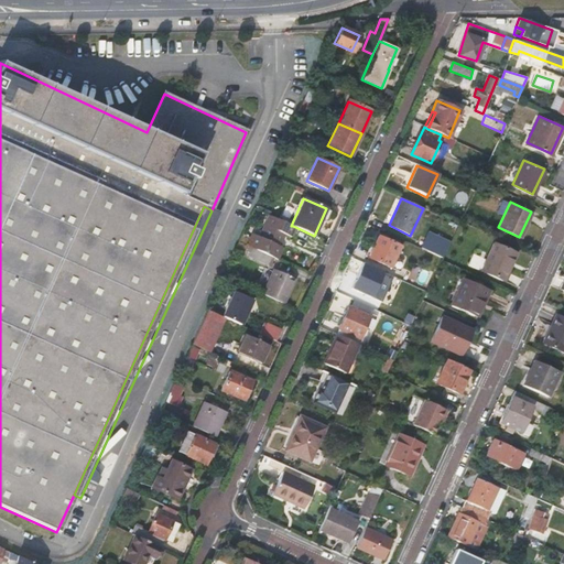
[(326,208),(318,226),(322,228),(329,210),(326,208)]
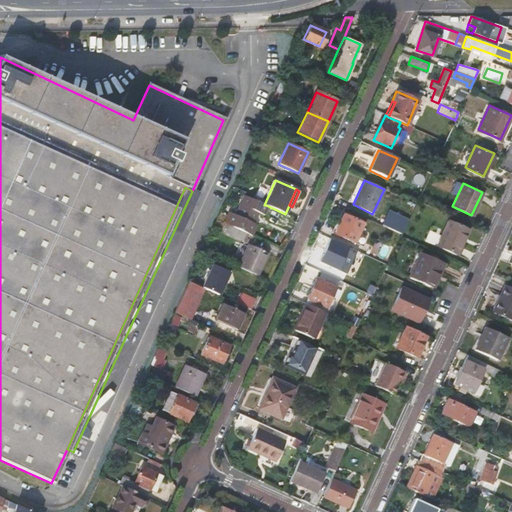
[(247,234),(250,235),(255,224),(251,222),(256,212),(262,214),(266,205),(264,205),(242,195),(233,215),(228,212),(226,216),(218,213),(215,220),(229,226),(247,234)]
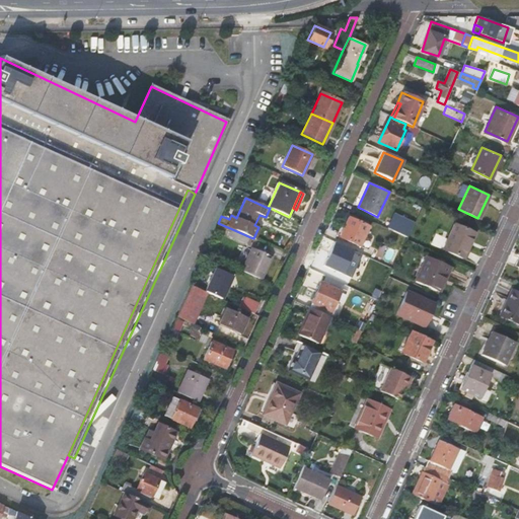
[(359,245),(368,226),(347,217),(338,236),(359,245)]
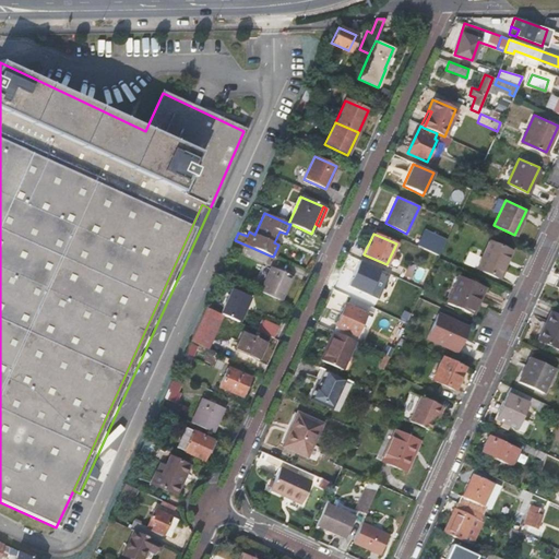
[(430,234),(423,249),(438,256),(445,240),(430,234)]
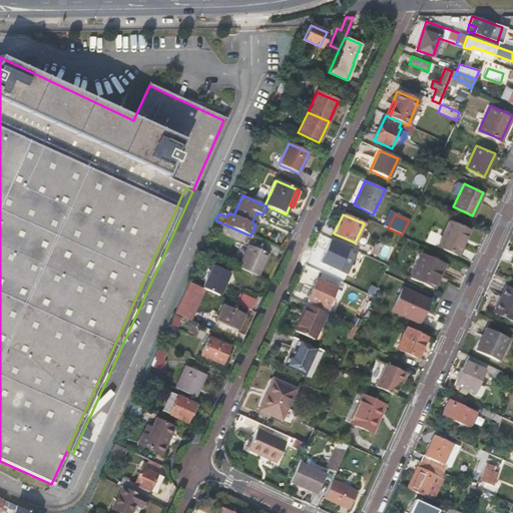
[(457,254),(468,228),(448,220),(437,245),(457,254)]
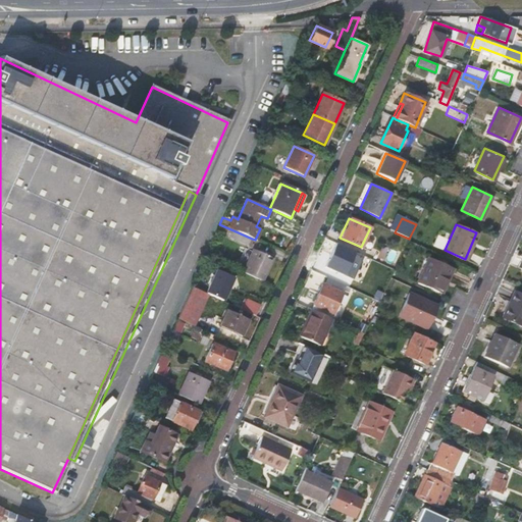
[(249,246),(252,239),(233,230),(230,238),(249,246)]
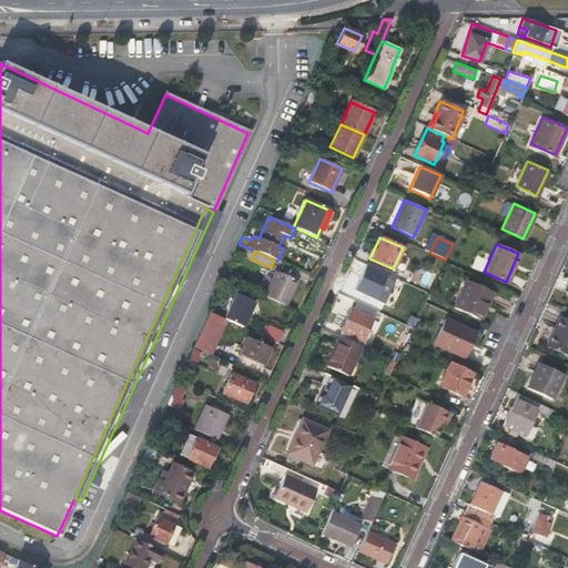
[(391,277),(368,266),(365,274),(361,272),(353,290),(379,302),(391,277)]
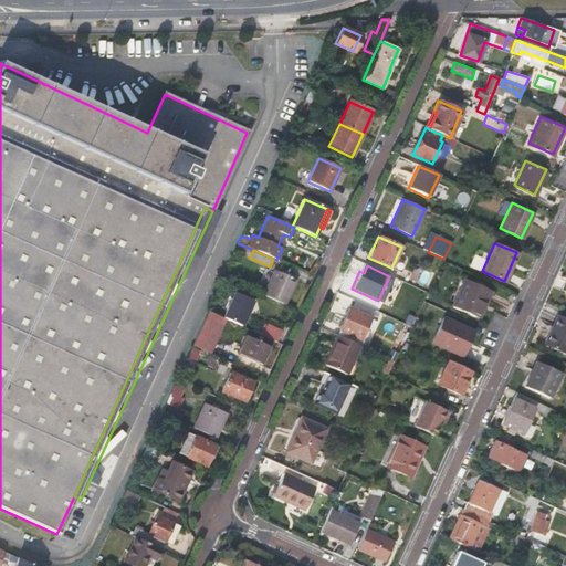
[(263,295),(284,305),(296,280),(274,271),(263,295)]
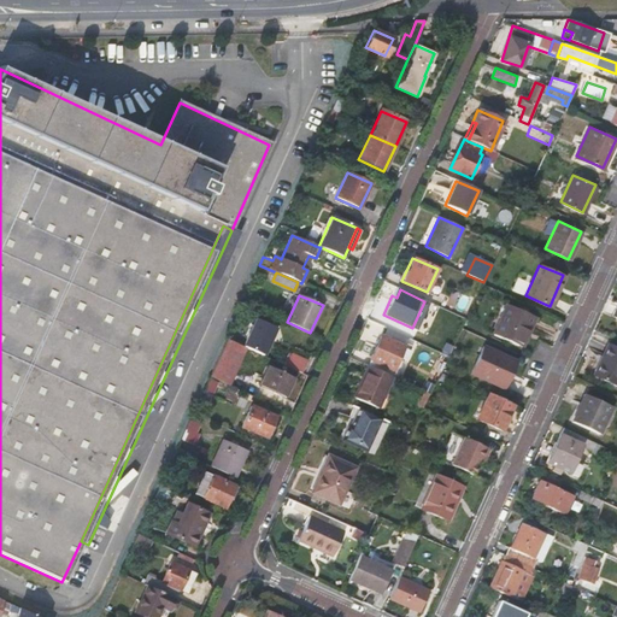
[(518,324),(526,327),(532,313),(507,303),(493,333),(511,341),(518,324)]
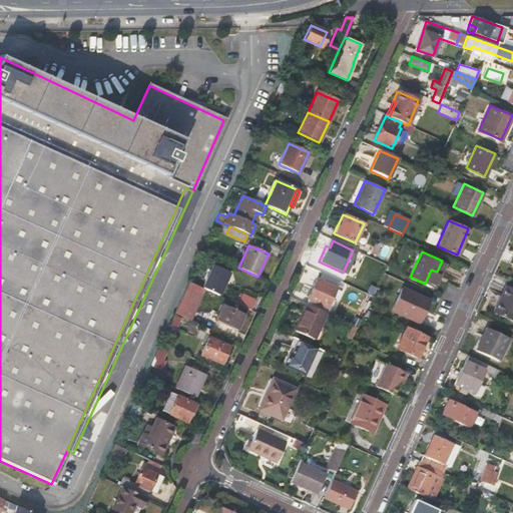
[(204,281),(220,289),(228,272),(208,263),(205,269),(209,271),(204,281)]
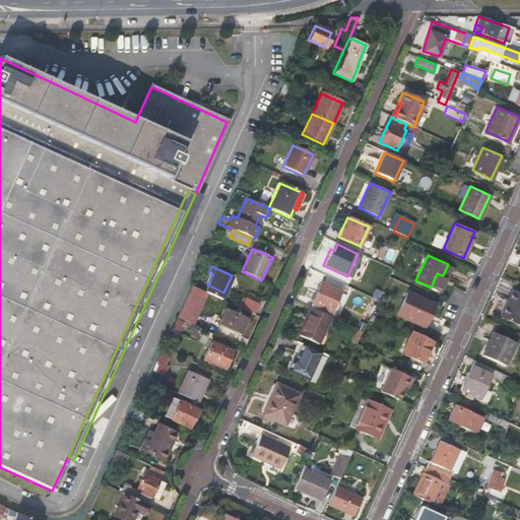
[(436,289),(443,275),(437,273),(431,287),(436,289)]
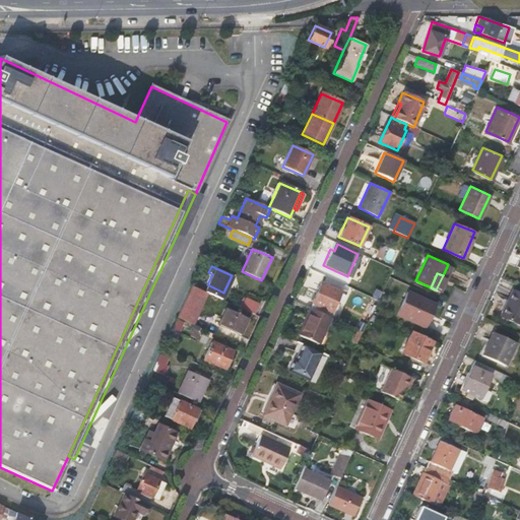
[(309,298),(305,307),(309,309),(327,317),(338,291),(320,283),(313,300),(309,298)]
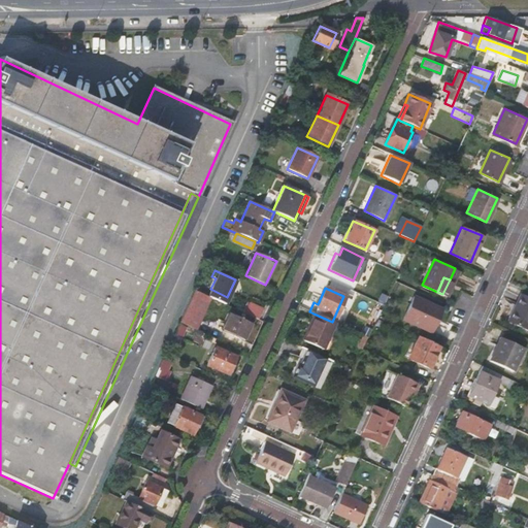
[(187,326),(194,329),(209,297),(194,290),(178,322),(187,326)]
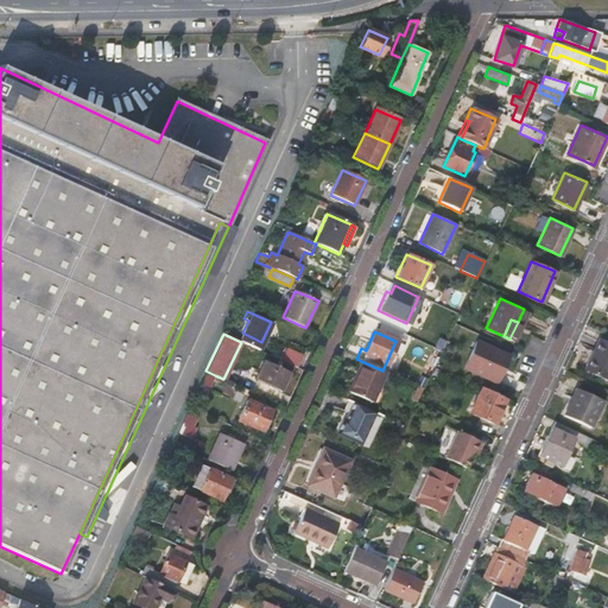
[(495,381),(508,354),(476,340),(464,367),(495,381)]
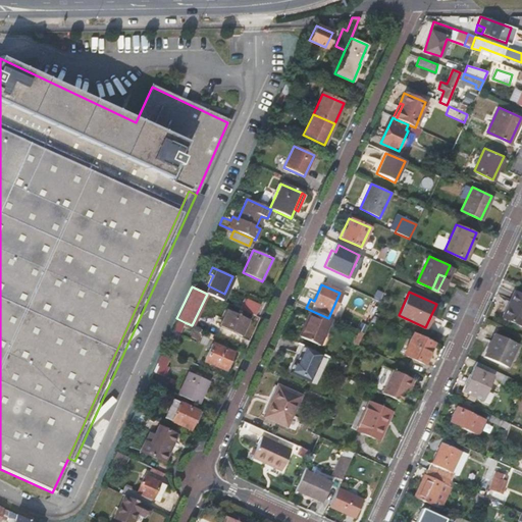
[(521,325),(521,294),(517,292),(505,317),(521,325)]
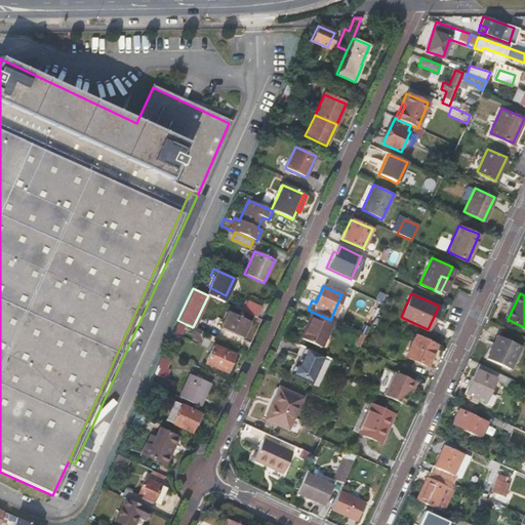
[(244,313),(256,318),(259,311),(248,306),(244,313)]
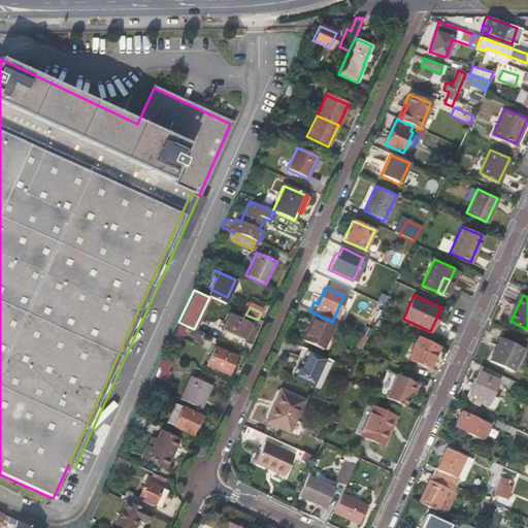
[(323,350),(335,323),(332,322),(314,314),(310,321),(311,322),(303,340),(323,350)]
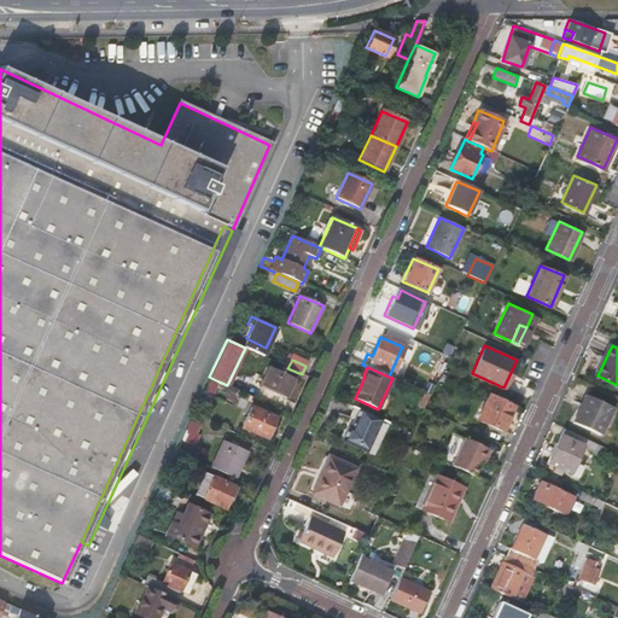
[(285,398),(293,378),(277,371),(274,375),(269,373),(263,388),(285,398)]
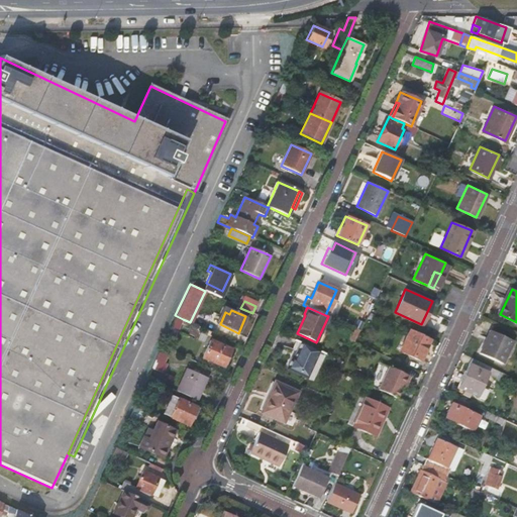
[(178,328),(183,319),(175,315),(171,325),(178,328)]
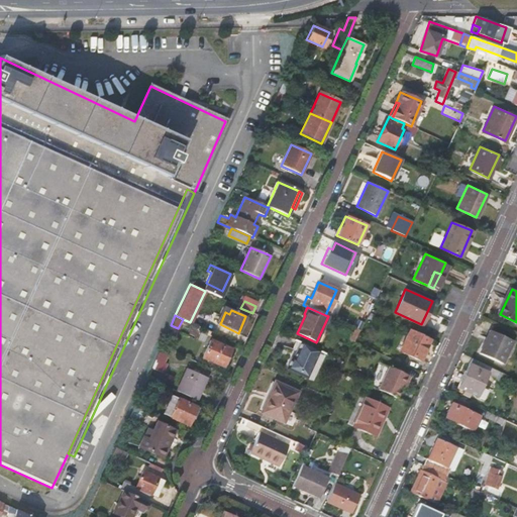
[(420,360),(430,339),(409,330),(399,351),(420,360)]
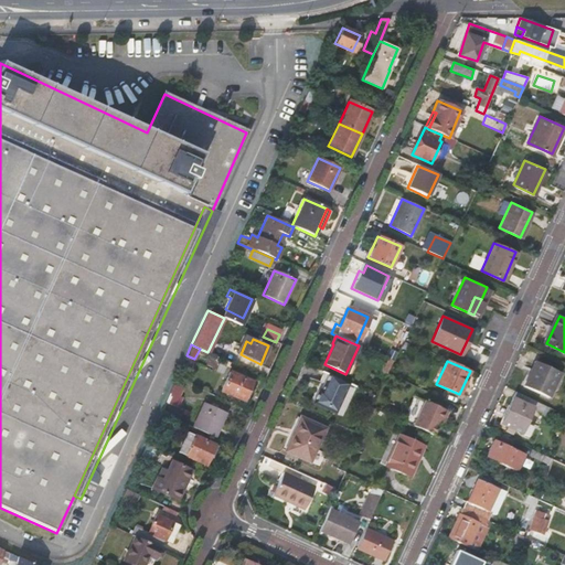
[(550,398),(562,373),(537,362),(525,386),(550,398)]
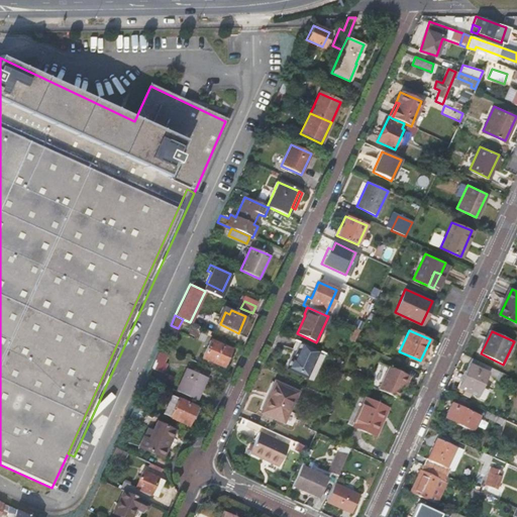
[(222,368),(230,349),(210,340),(202,358),(222,368)]
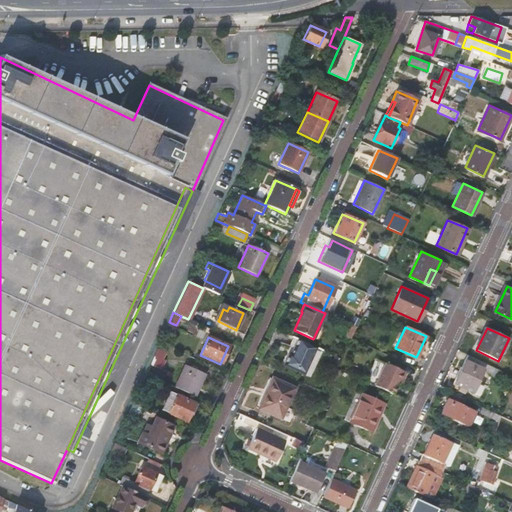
[(318,349),(297,339),(290,355),(287,354),(282,366),(305,376),(318,349)]
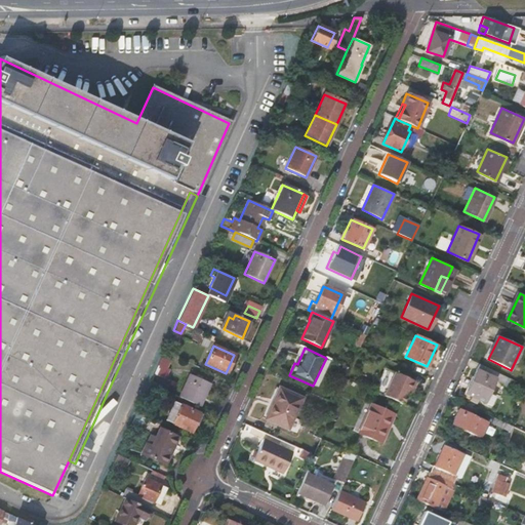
[(167,360),(169,355),(163,352),(154,372),(164,377),(169,369),(166,367),(169,360),(167,360)]
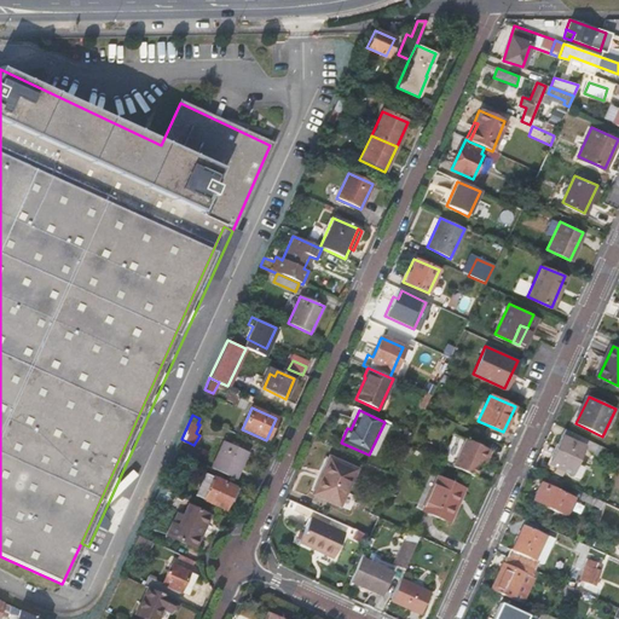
[(405,431),(411,434),(420,418),(412,415),(405,431)]
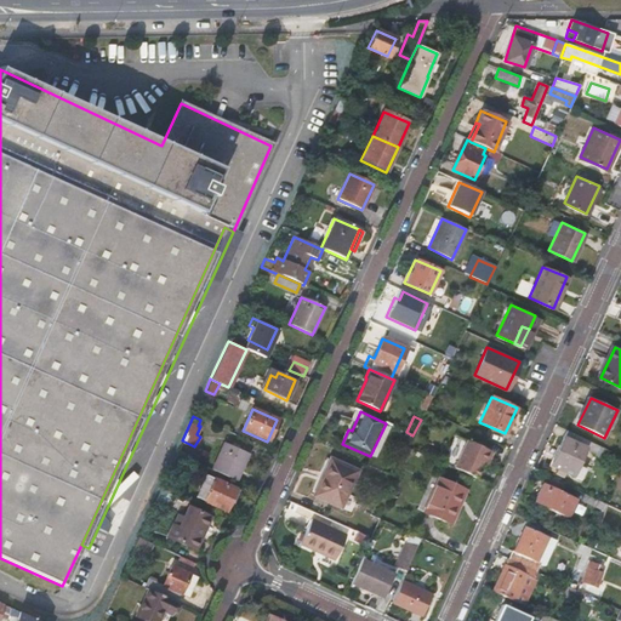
[(603,448),(568,431),(552,465),(582,479),(587,469),(579,465),(586,448),(600,455),(603,448)]
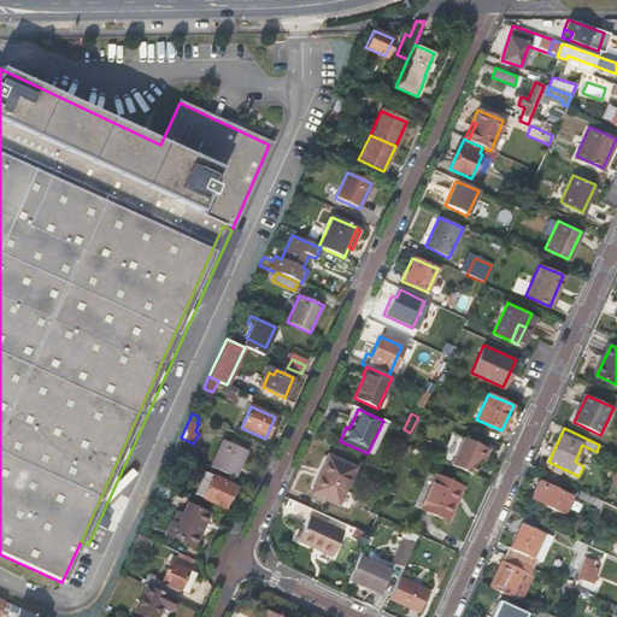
[(451,465),(472,475),(486,447),(463,438),(451,465)]
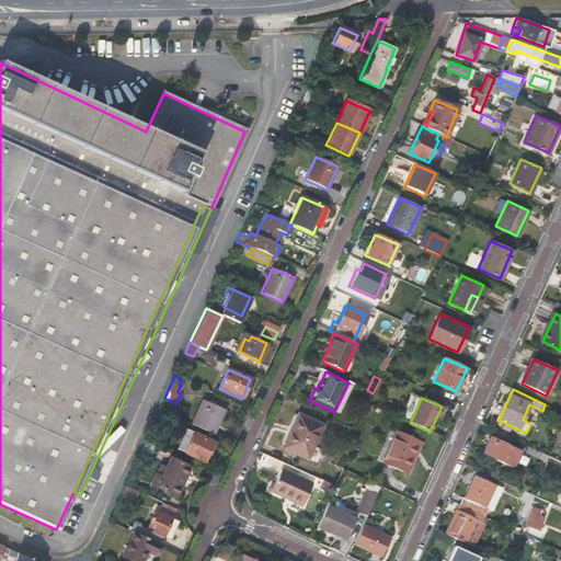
[(190,423),(210,434),(222,409),(202,400),(190,423)]
